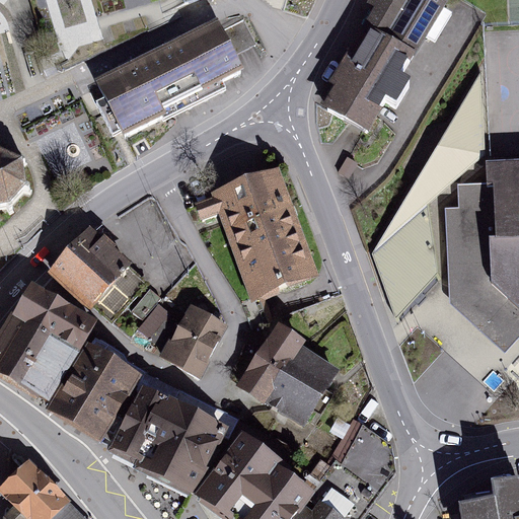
[(342,90),(327,112),(367,136),(386,103),(395,109),(410,87),(399,81),(443,9),(428,0),(375,0),(372,5),(380,10),(365,35),(371,39),(354,67),(349,63),(335,86),(342,90)]
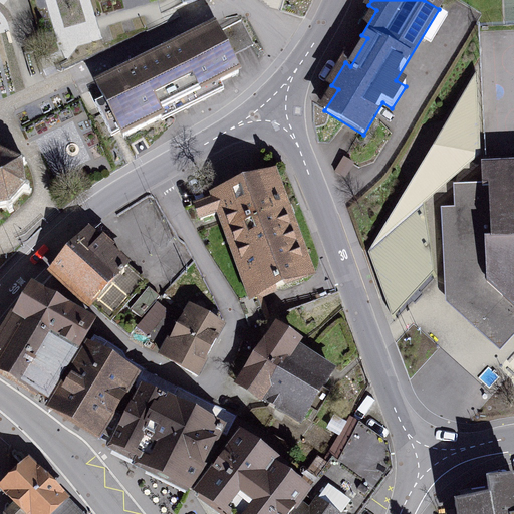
[(242,23),(218,34),(230,58),(254,46),(242,23)]
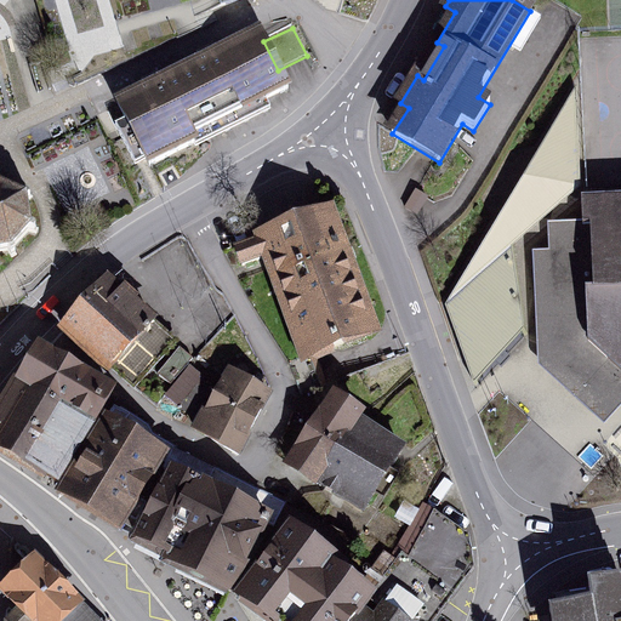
[(193,66),(221,124),(226,132),(268,110),(265,102),(289,90),(278,70),(263,41),(260,33),(193,66)]
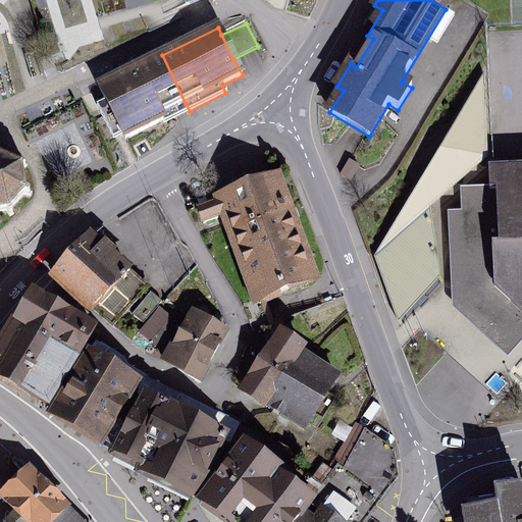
[(186,104),(162,55),(99,87),(125,140),(164,120),(162,115),(186,104)]
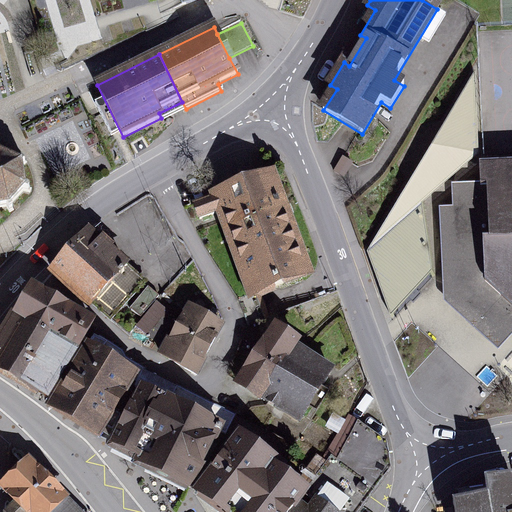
[(476,154),(474,71),(367,249),(394,320),(435,276),(423,201),(476,154)]
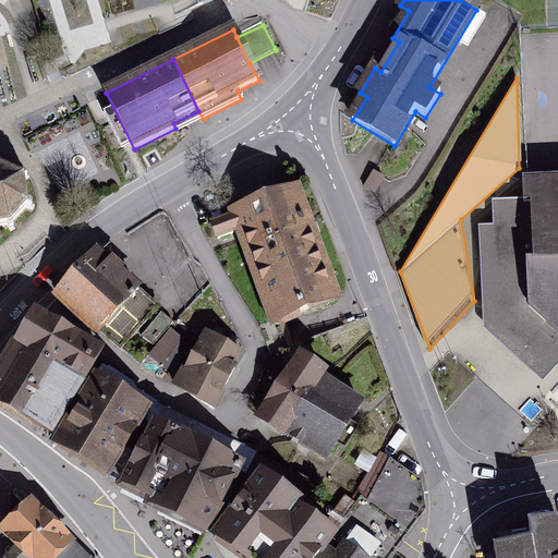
[(0,226),(7,225),(11,231),(15,229),(11,222),(25,208),(33,210),(35,205),(27,203),(23,181),(29,177),(26,172),(20,178),(2,168),(2,160),(0,159),(0,226)]
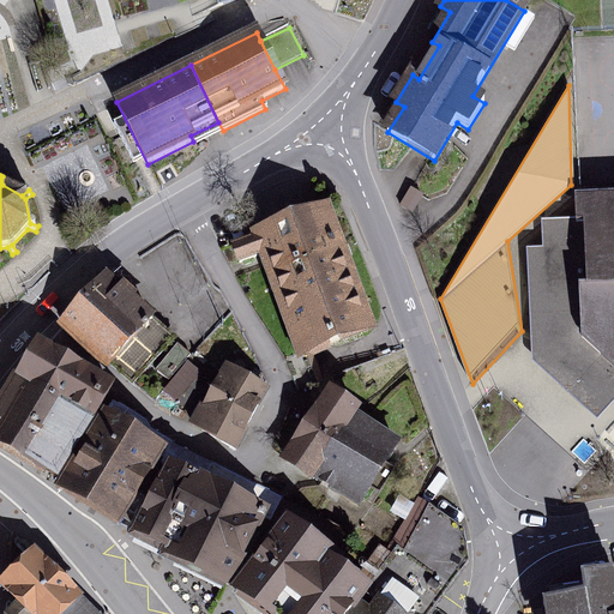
[(613,196),(576,198),(576,223),(558,224),(547,224),(548,256),(534,256),(536,342),(563,341),(607,381),(613,373),(613,196)]
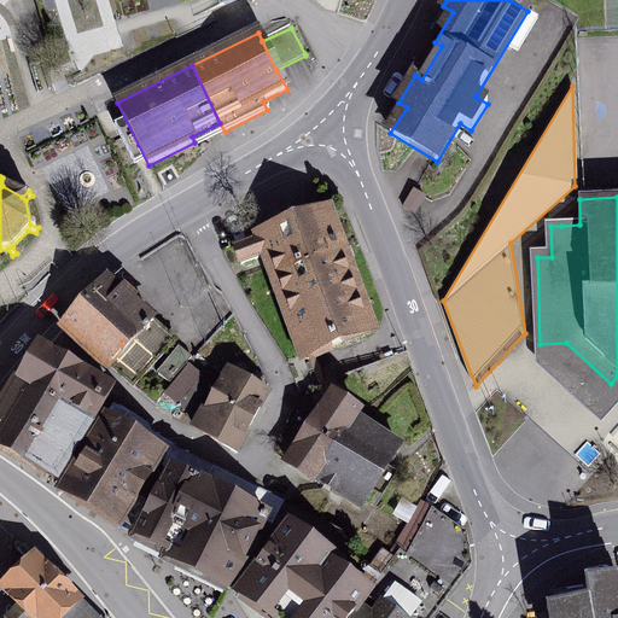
[(326,216),(263,238),(307,355),(368,333),(326,216)]
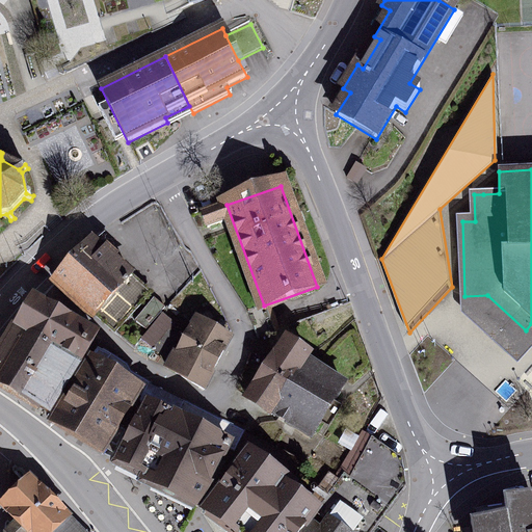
[(87,246),(55,282),(95,317),(96,316),(114,333),(150,293),(113,261),(116,258),(107,249),(104,251),(92,242),(87,247),(87,246)]
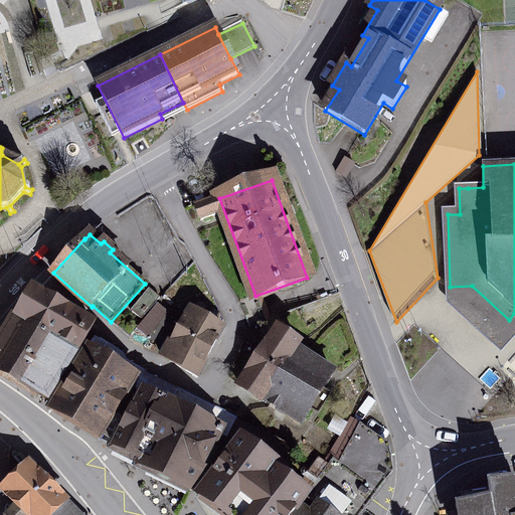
[(149,289),(131,311),(142,320),(160,298),(149,289)]
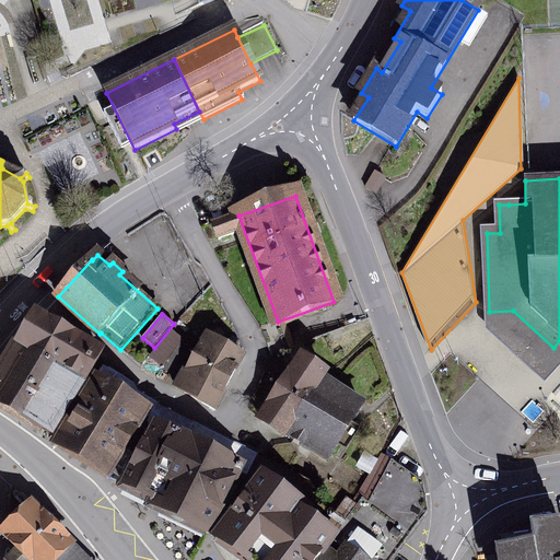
[(50,364),(68,336),(36,316),(19,345),(50,364)]
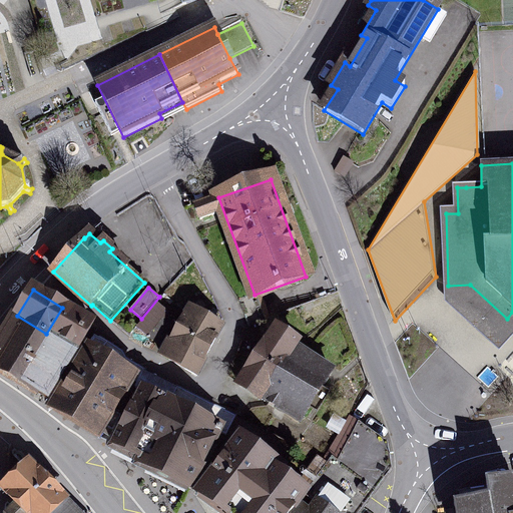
[(62,308),(46,334),(76,352),(92,325),(62,308)]
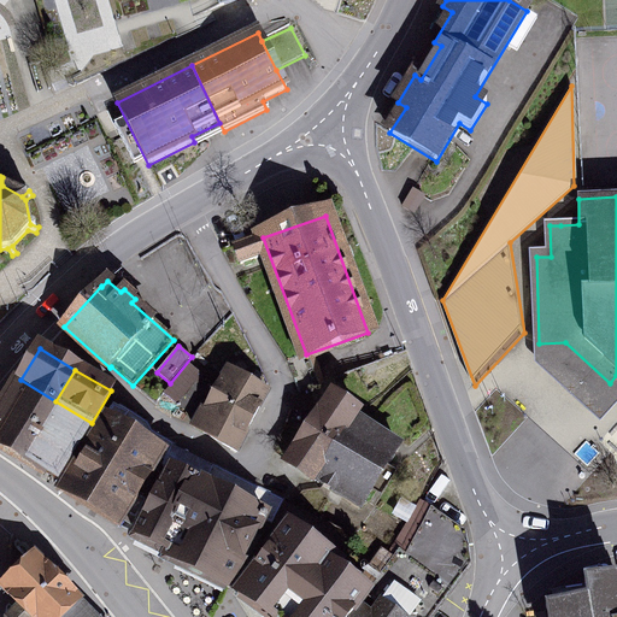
[(207,412),(204,411),(195,427),(235,451),(266,393),(229,371),(207,412)]
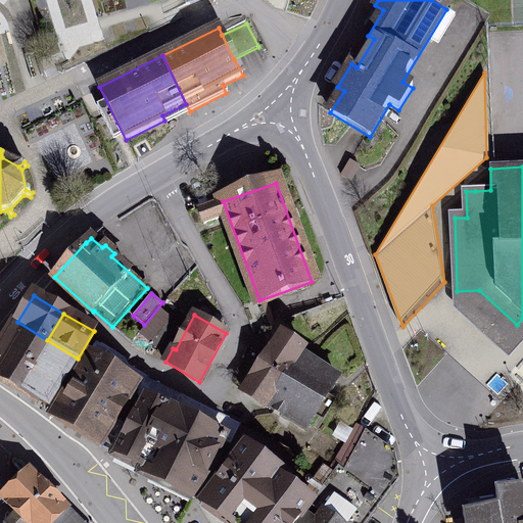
[(164,351),(179,329),(163,321),(150,343),(164,351)]
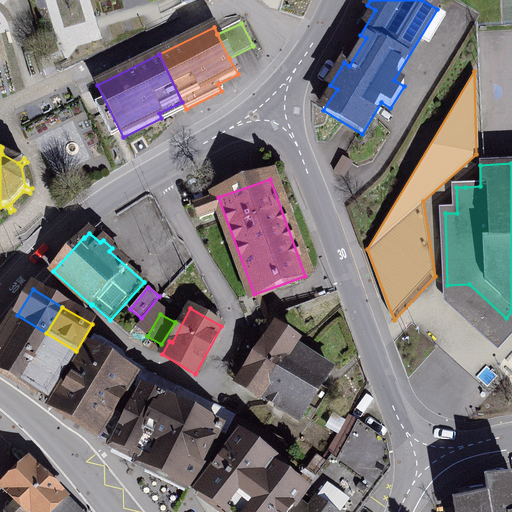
[(0,342),(0,345),(28,363),(46,333),(17,315),(0,342)]
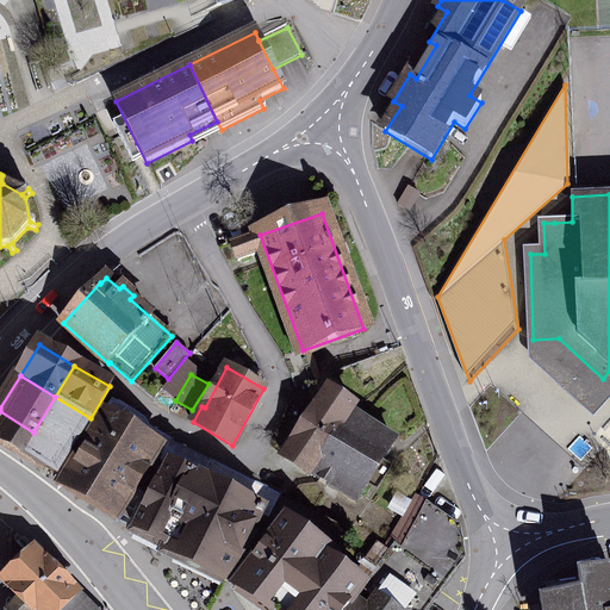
[(335,436),(352,414),(355,409),(329,391),(284,458),(309,475),(311,472),(319,478),(344,443),(335,436)]
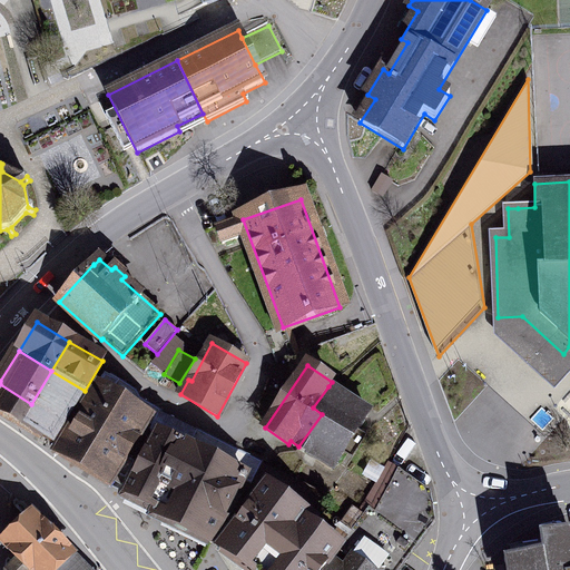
[(31,404),(19,424),(52,444),(85,391),(51,371),(31,404)]
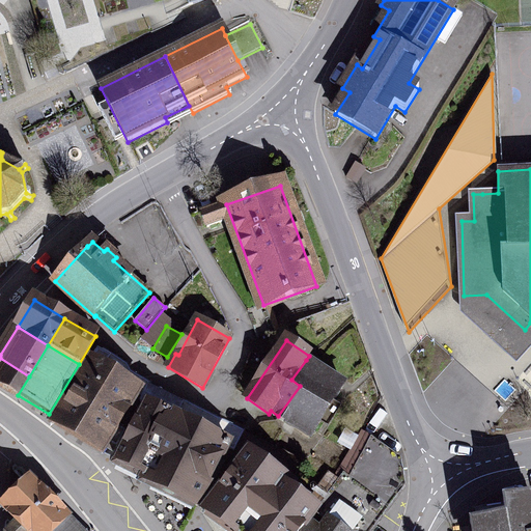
[(95,364),(90,362),(54,422),(103,452),(109,442),(117,447),(127,427),(140,402),(151,384),(131,371),(127,363),(104,350),(95,364)]
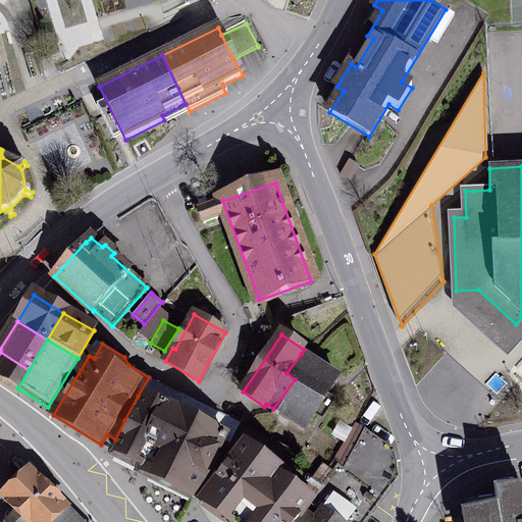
[(29,370),(0,352),(0,378),(17,388),(29,370)]
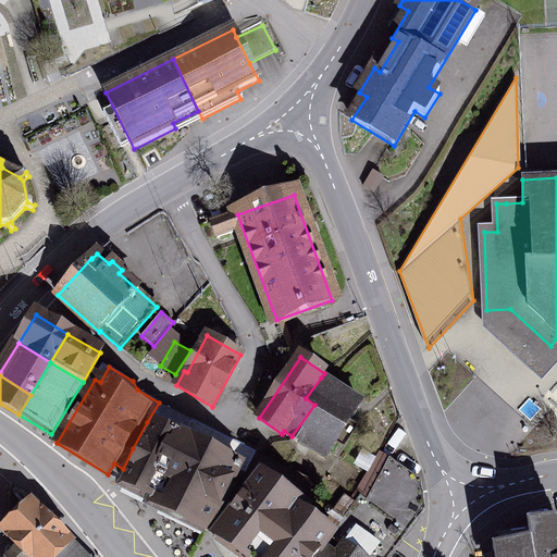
[(314,405),(292,436),(324,458),(330,452),(357,412),(356,411),(360,404),(321,378),(306,398),(314,405)]
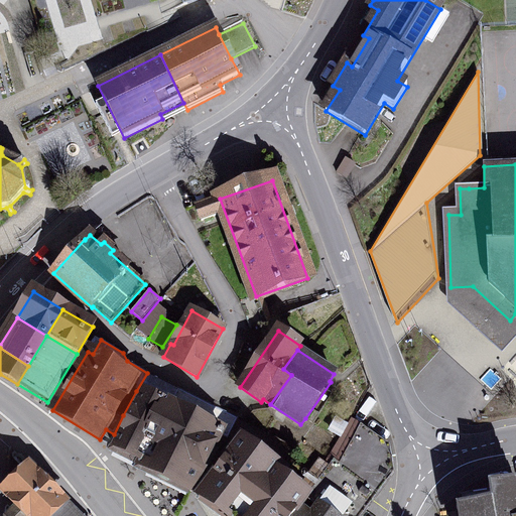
[(170,404),(144,392),(143,395),(136,391),(123,415),(130,418),(114,448),(142,463),(141,466),(191,491),(219,436),(222,438),(223,435),(228,438),(237,419),(177,389),(170,404)]
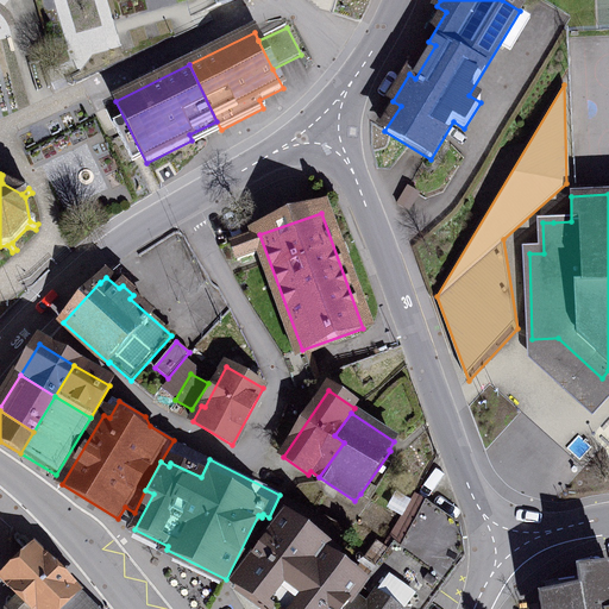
[(363,586),(346,608),(419,608),(463,550),(460,527),(415,496),(382,551),(376,546),(359,566),(351,578),(363,586)]
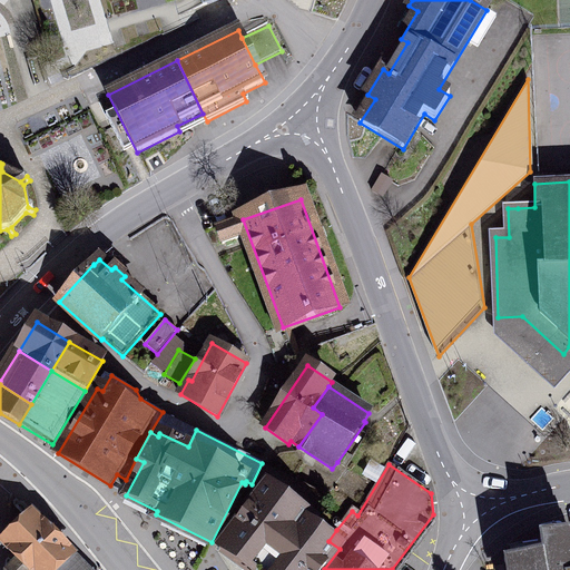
[(249,569),(262,569),(302,521),(305,518),(305,514),(266,487),(220,549),(249,569)]
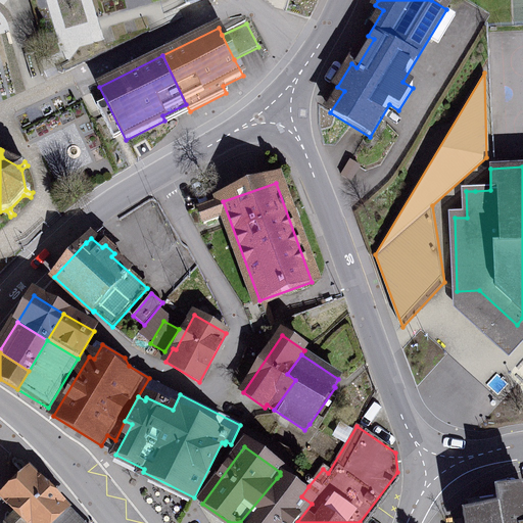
[(77,522),(69,515),(70,513),(30,471),(3,498),(17,514),(13,518),(8,512),(4,515),(3,522),(77,522)]
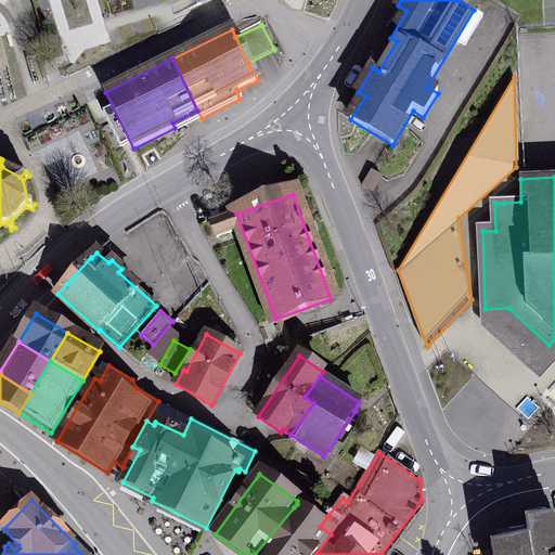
[(294,507),(255,554),(315,554),(331,534),(320,527),(327,516),(310,503),(302,514),(294,507)]
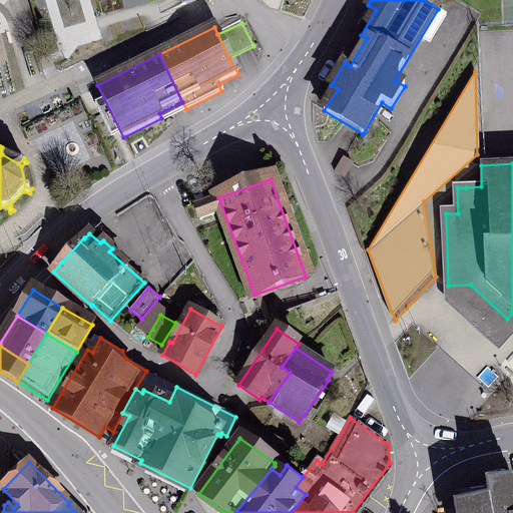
[(512,512),(512,478),(486,483),(489,500),(455,505),(455,509),(456,508),(457,512),(512,512)]
